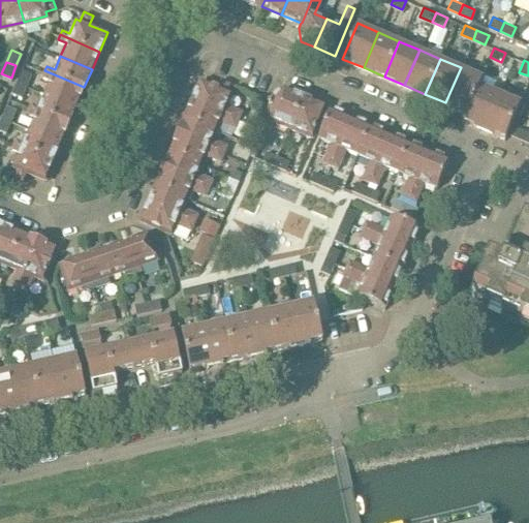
[(477,84),(478,84),(481,77),(461,67),(445,102),(465,111),(466,112),(477,84)]
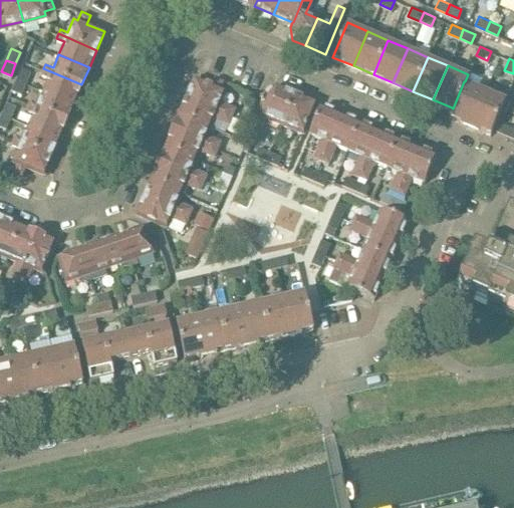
[(16,77),(25,81),(30,69),(21,66),(16,77)]
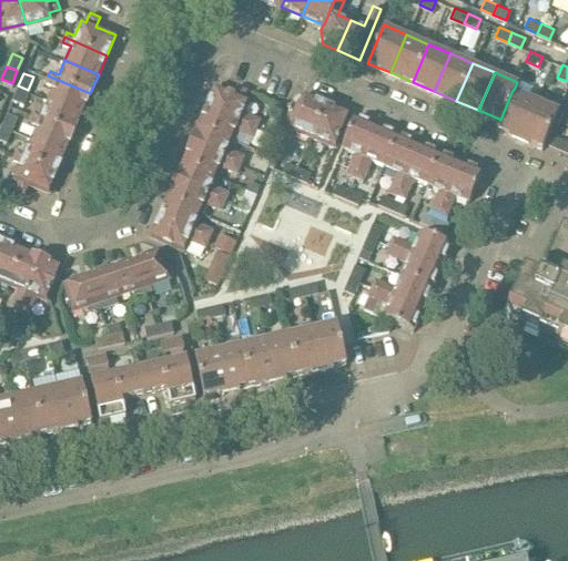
[(48,99),(82,113),(90,93),(48,75),(46,80),(54,84),(48,99)]
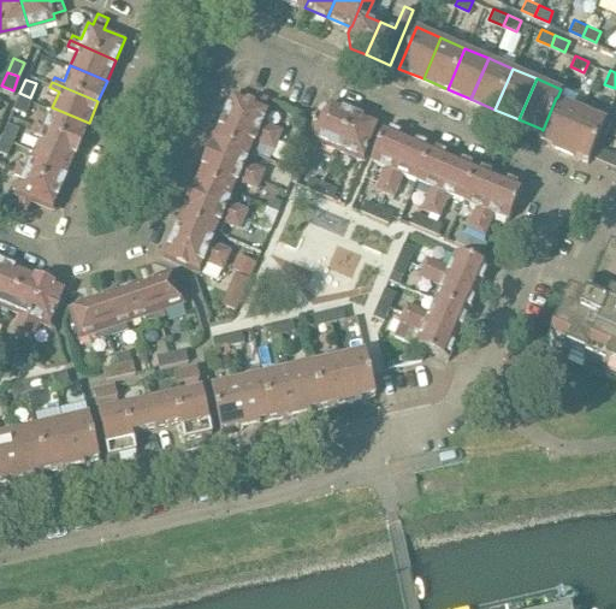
[(232,93),(223,114),(277,136),(280,128),(262,120),(267,108),(264,107),(268,95),(256,90),(252,102),(232,93)]
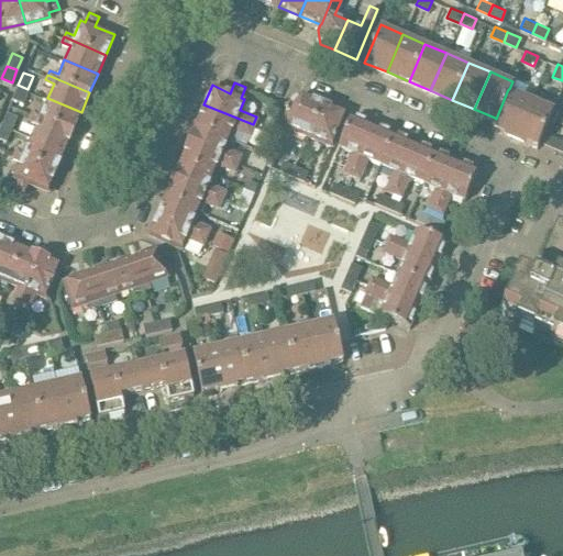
[(12,97),(22,101),(28,89),(18,85),(12,97)]
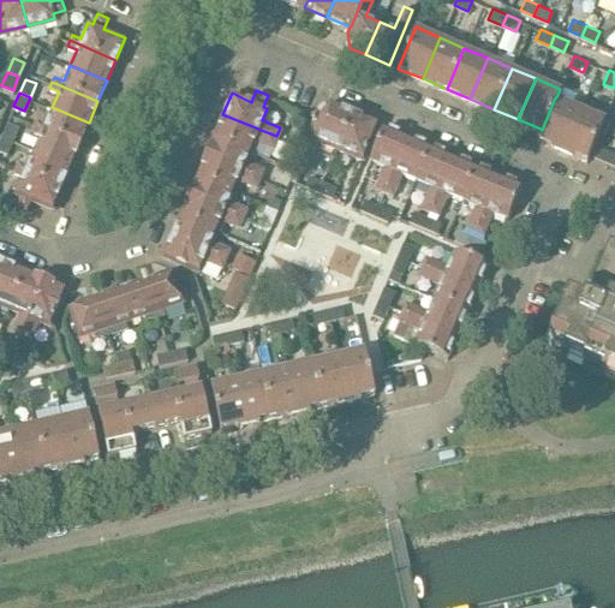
[(537,138),(562,148),(579,107),(556,97),(555,97),(542,130),(541,129),(537,138)]
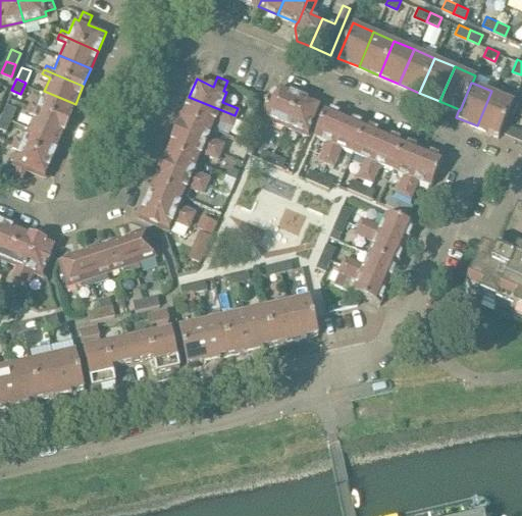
[(267,116),(285,123),(299,94),(280,87),(265,97),(267,116)]
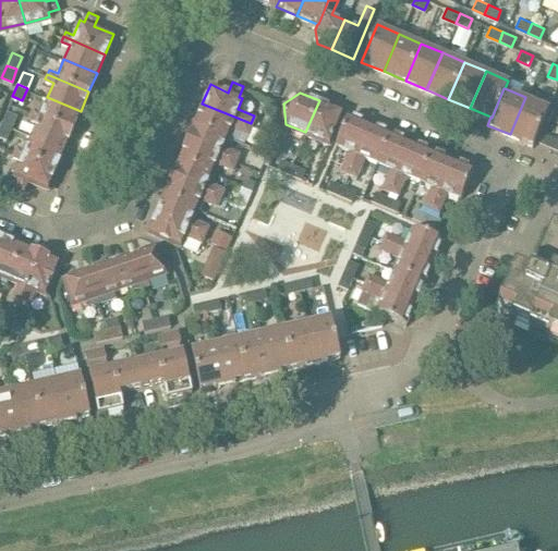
[(31,112),(72,130),(81,111),(47,97),(41,111),(33,107),(31,112)]
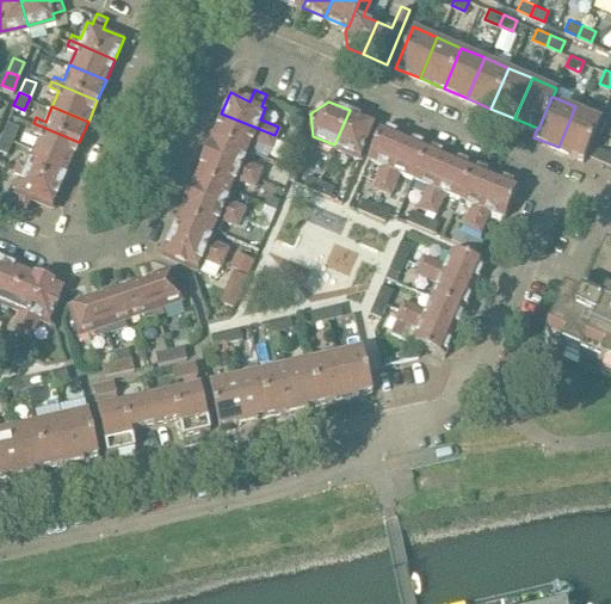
[(559,147),(582,158),(600,117),(575,106),(559,147)]
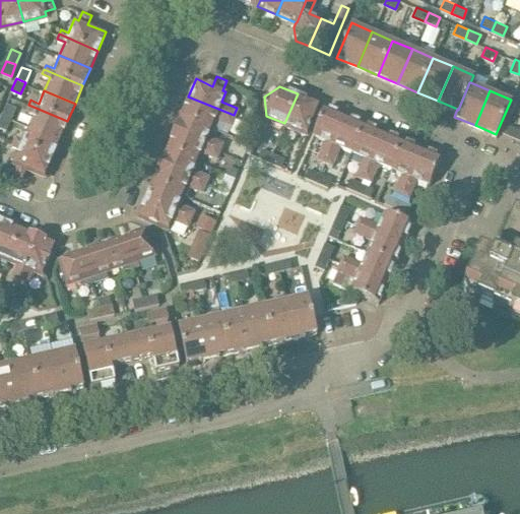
[(284,123),(307,132),(319,103),(298,93),(284,123)]
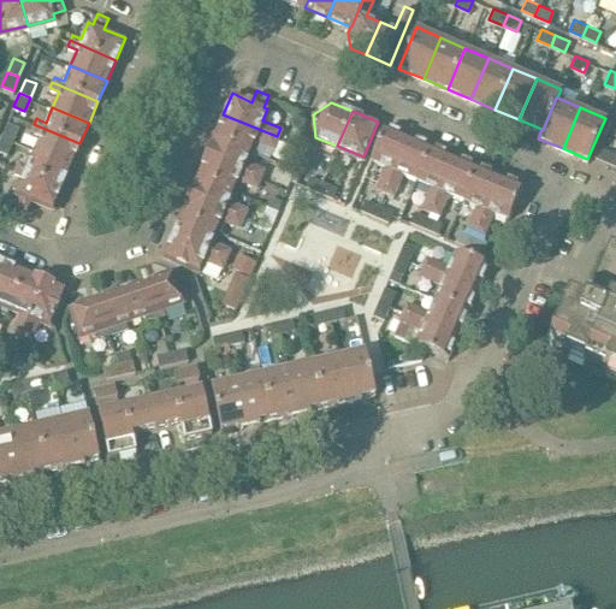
[(223,114),(214,134),(250,149),(255,137),(273,146),(277,136),(223,114)]
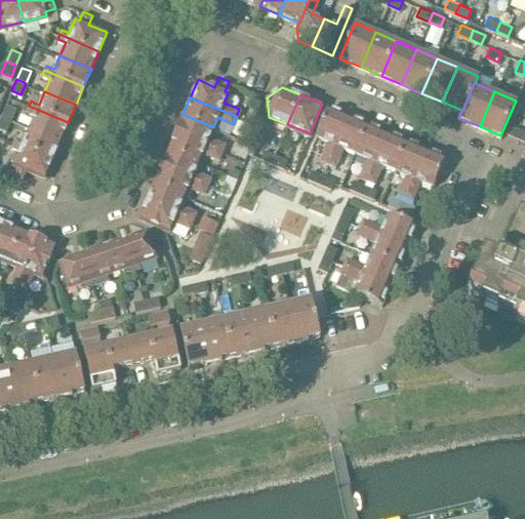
[(1,115),(10,118),(15,107),(6,103),(1,115)]
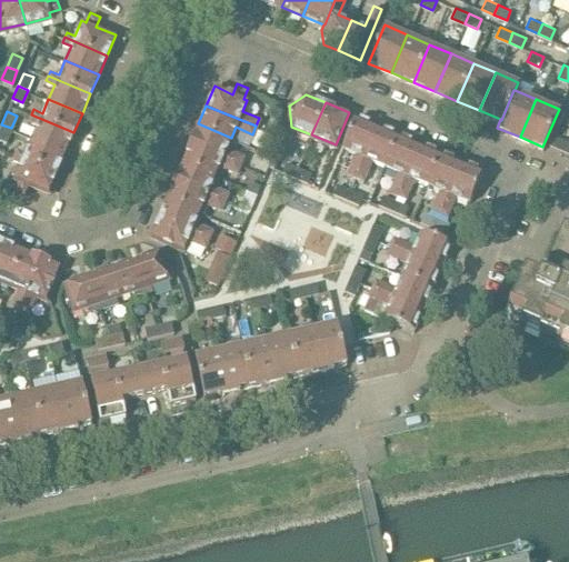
[(31,138),(66,152),(73,132),(31,114),(29,119),(38,122),(31,138)]
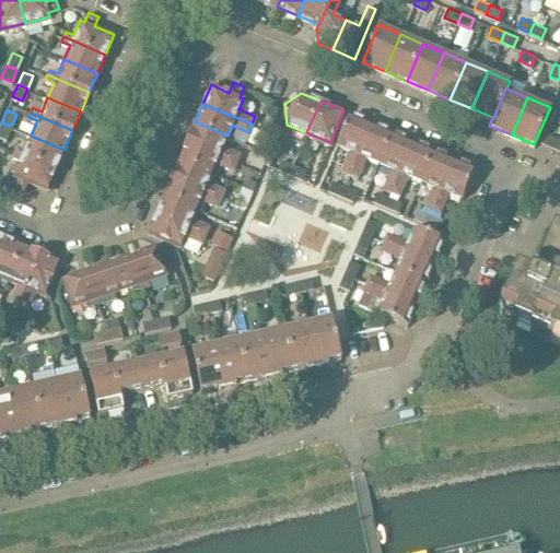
[(350,173),(371,122),(350,114),(337,143),(350,149),(341,169),(350,173)]
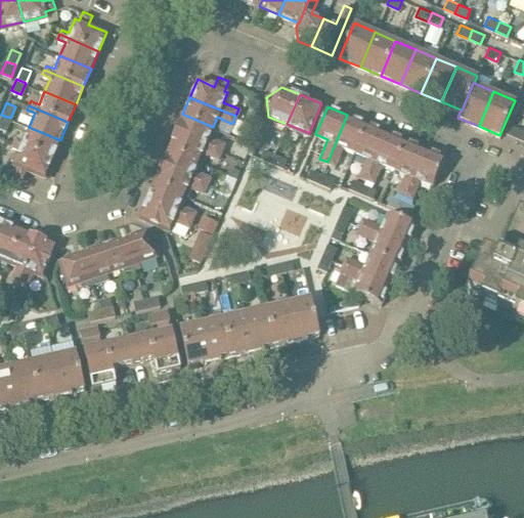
[(182,114),(175,131),(221,150),(224,142),(209,136),(213,127),(182,114)]
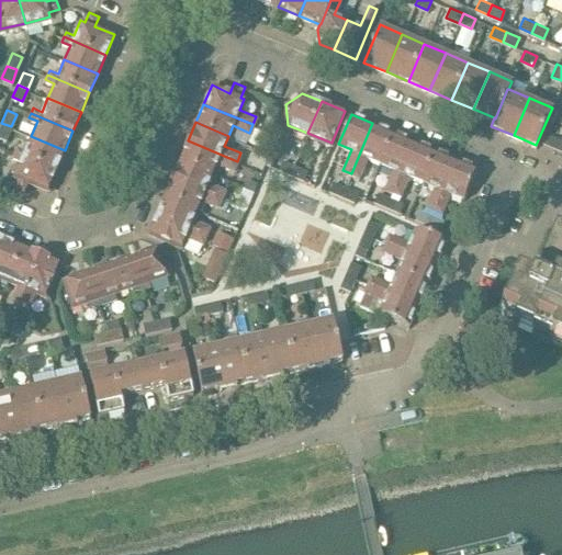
[(0,124),(0,136),(6,139),(11,126),(1,123),(0,124)]
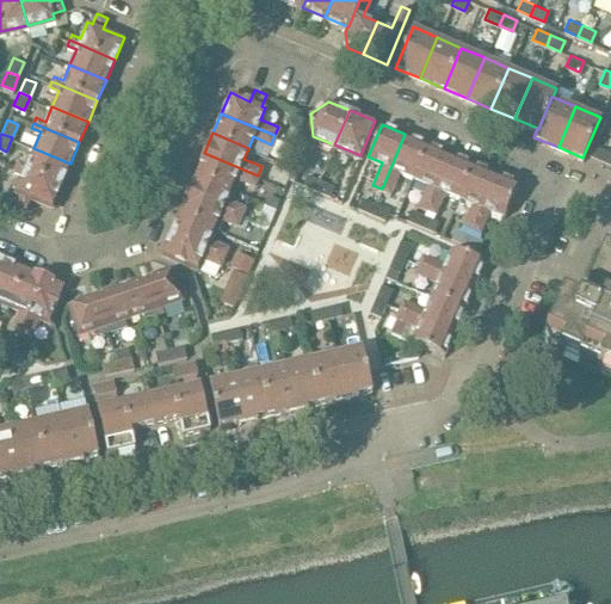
[(413,176),(427,143),(405,134),(382,189),(390,192),(400,170),(413,176)]
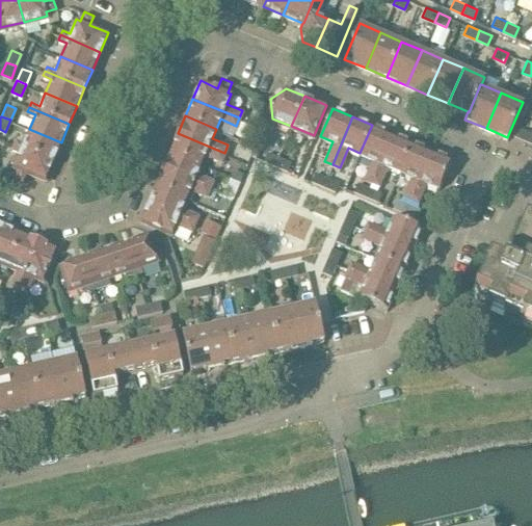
[(371,181),(392,133),(372,125),(360,153),(372,158),(364,178),(371,181)]
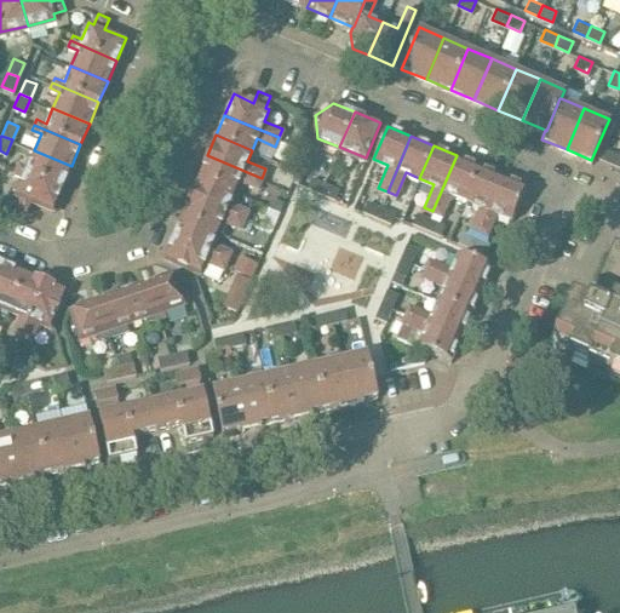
[(598,156),(612,162),(616,152),(603,145),(598,156)]
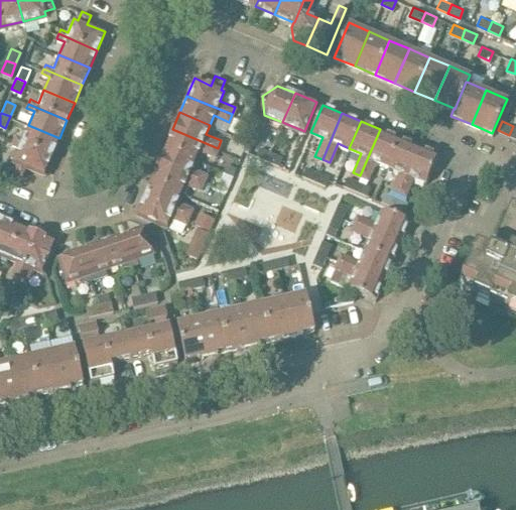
[(13,139),(51,155),(59,138),(28,125),(23,138),(15,134),(13,139)]
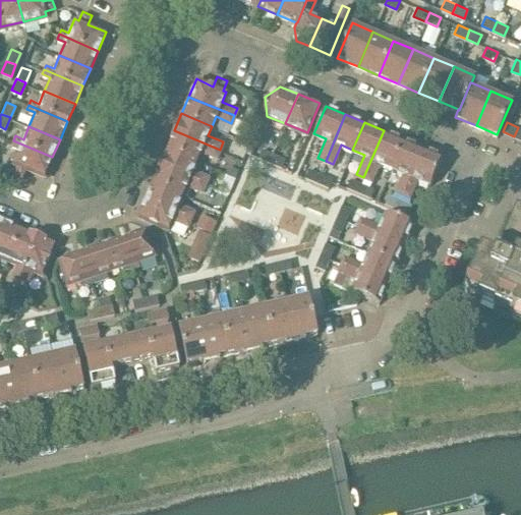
[(174,130),(167,147),(197,160),(201,151),(217,157),(220,150),(174,130)]
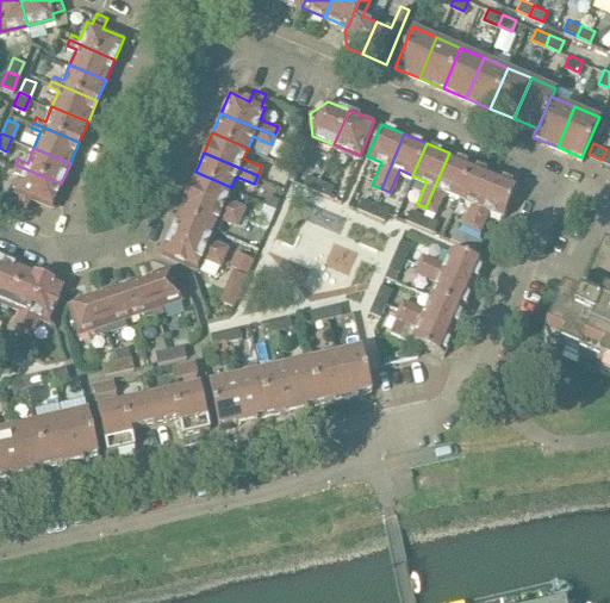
[(458,194),(472,162),(449,153),(425,207),(435,211),(443,188),(458,194)]
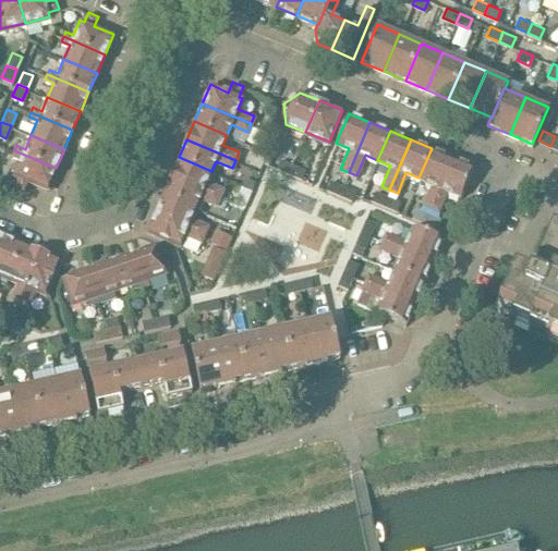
[(423,204),(431,207),(452,157),(432,148),(419,178),(432,183),(423,204)]
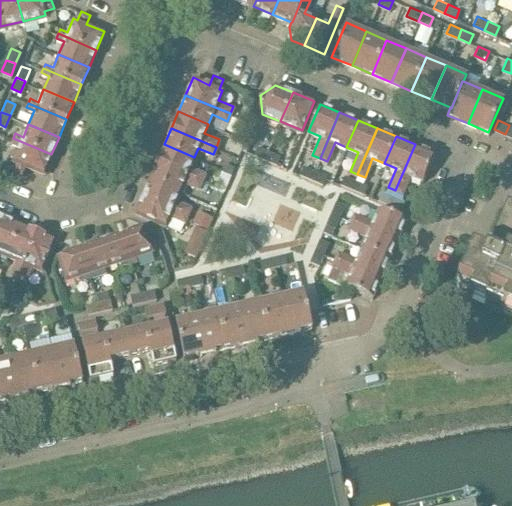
[(13,170),(22,174),(26,165),(44,172),(51,154),(13,138),(11,142),(19,145),(13,159),(17,161),(13,170)]
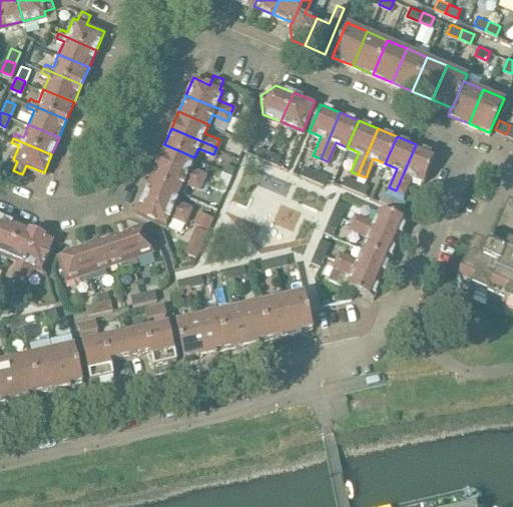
[(164,144),(157,161),(202,180),(205,173),(190,166),(194,157),(164,144)]
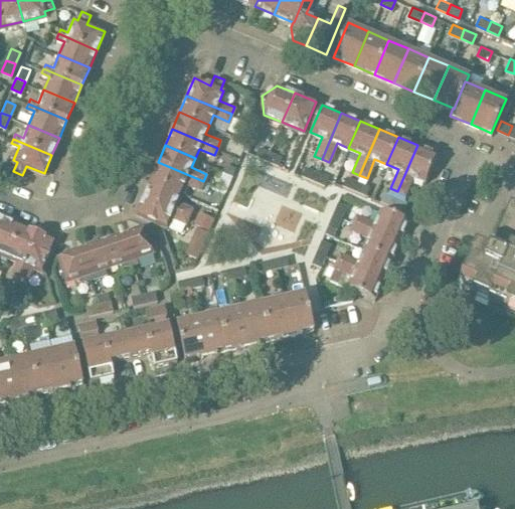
[(397,191),(404,194),(412,176),(424,181),(437,154),(417,145),(397,191)]
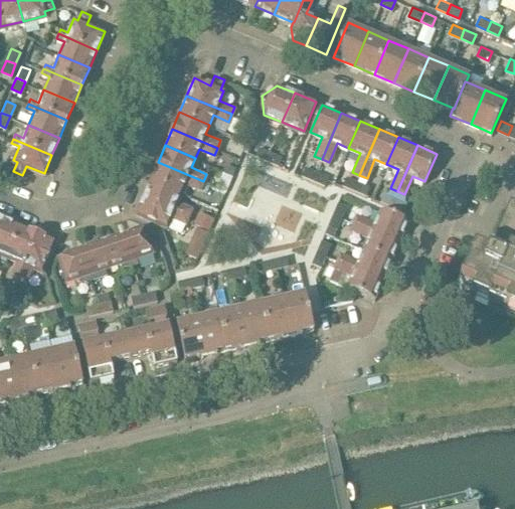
[(254,154),(266,159),(270,150),(259,146),(254,154)]
